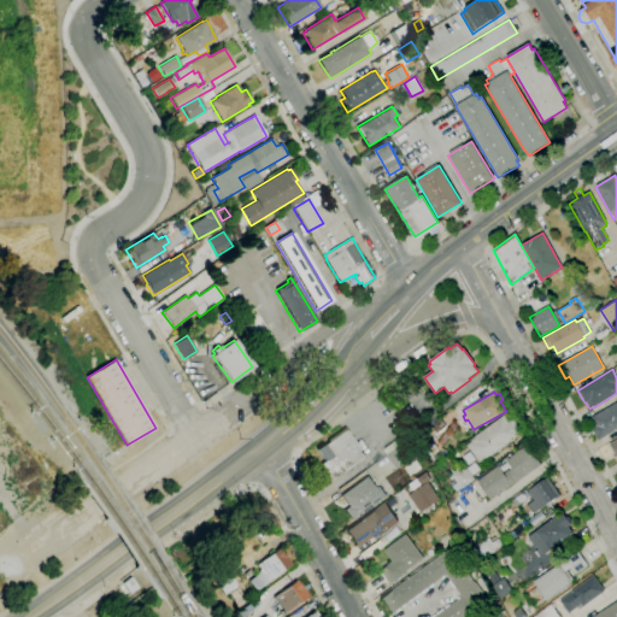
[(616,429),(598,440),(591,427),(595,424),(591,417),(616,401),(616,429)]
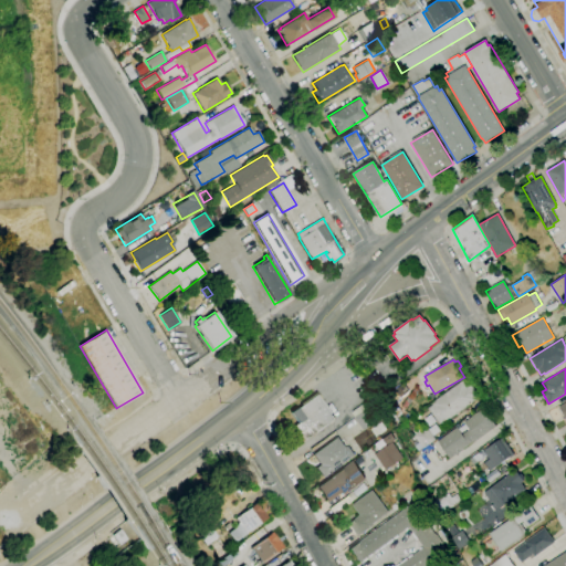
[(440,426),(428,408),(432,405),(431,404),(462,380),(467,386),(470,384),(479,396),(475,398),(477,399),(440,426)]
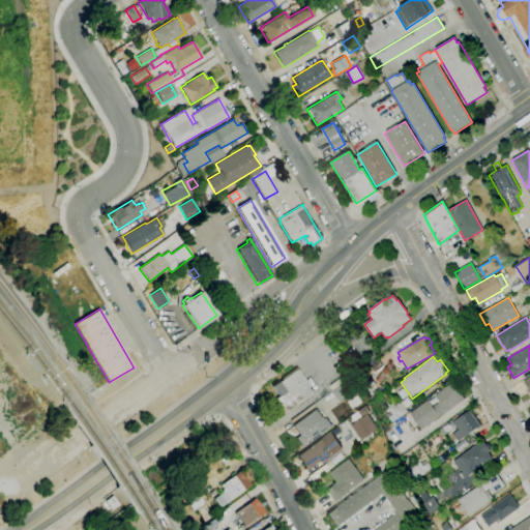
[(286,412),(275,399),(278,396),(271,386),(277,382),(278,382),(283,380),(282,378),(296,366),(302,376),(301,377),(313,391),(286,412)]
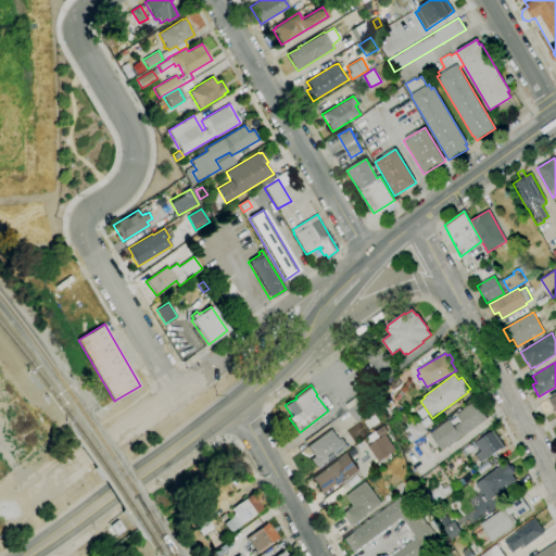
[(555,415),(555,392),(546,397),(555,416),(555,415)]
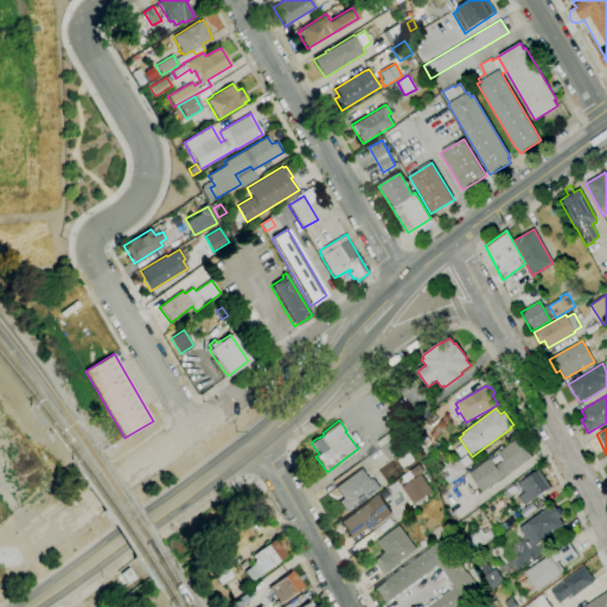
[(381,447),(376,442),(391,432),(395,436),(381,447)]
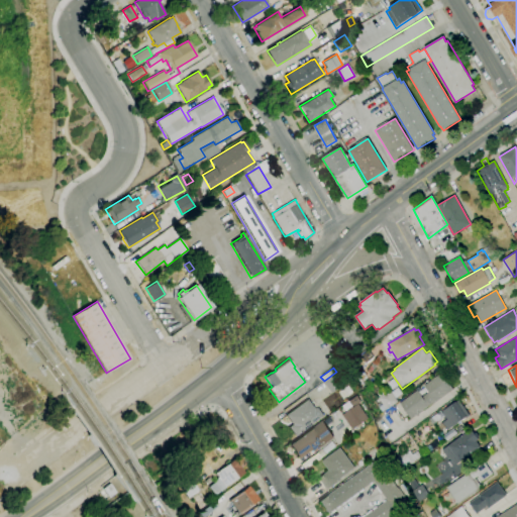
[(336,372),(338,371),(347,382),(331,394),(323,382),(324,381),(336,372)]
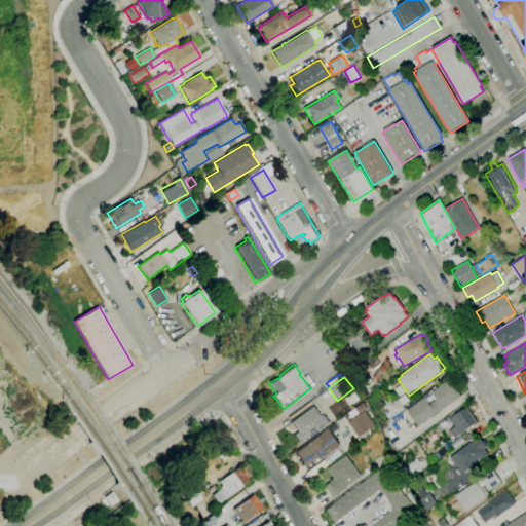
[(366,398),(362,392),(366,390),(362,384),(369,379),(377,389),(366,398)]
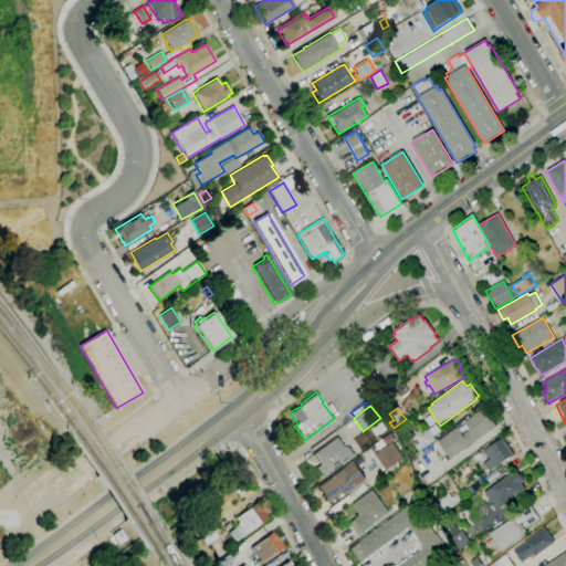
[(450,459),(437,441),(457,427),(462,435),(469,429),(464,422),(482,409),(495,427),(474,442),(473,441),(462,449),(463,450),(457,454),(456,454),(450,459)]
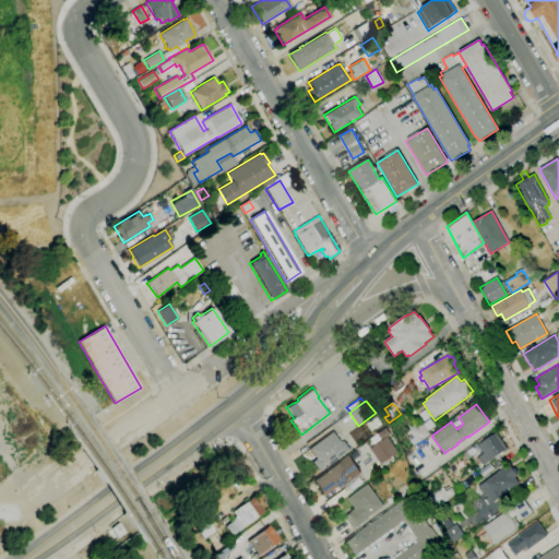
[(418,443),(408,430),(420,421),(430,435),(418,443)]
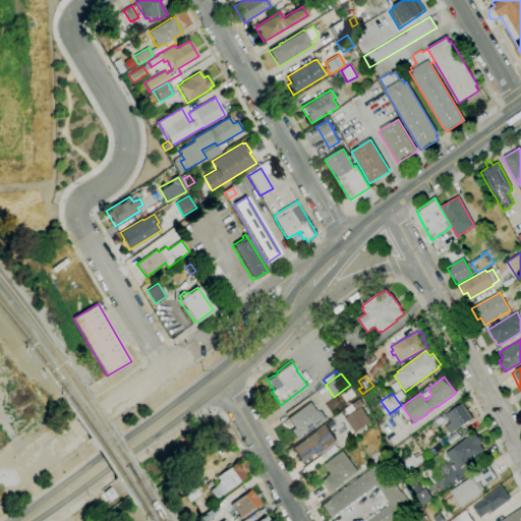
[(297,440),(291,430),(294,427),(288,418),(310,402),(317,412),(321,410),(327,419),(297,440)]
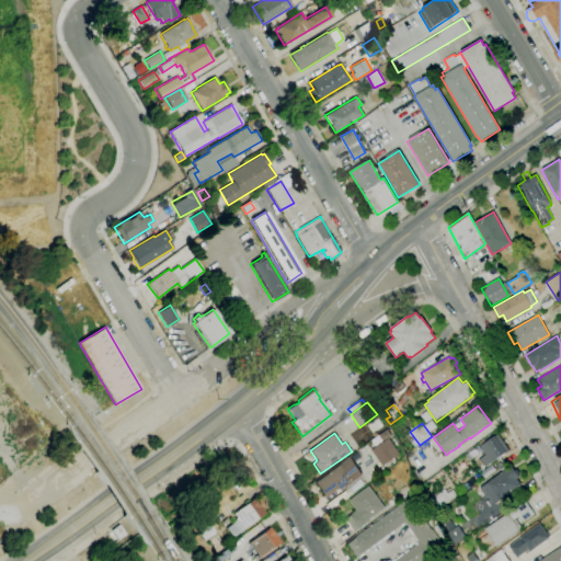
[(485,467),(480,458),(485,455),(479,446),(495,435),(495,436),(497,434),(510,451),(504,456),(503,455),(492,462),(485,467)]
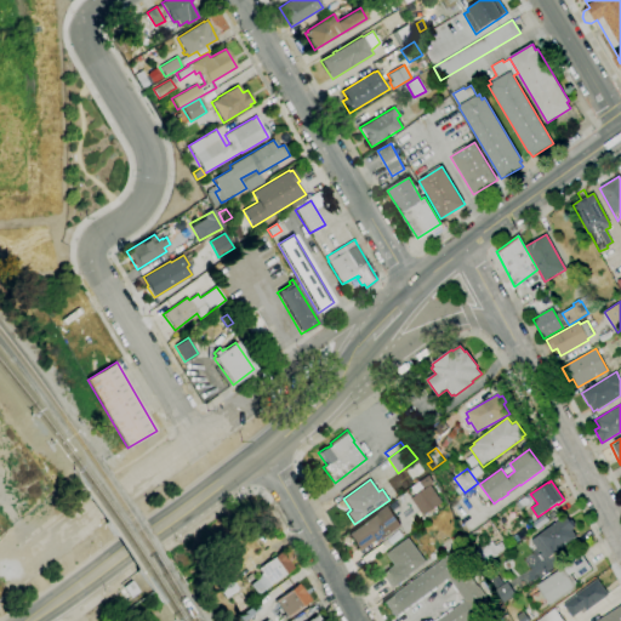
[(422,517),(410,499),(431,485),(443,503),(422,517)]
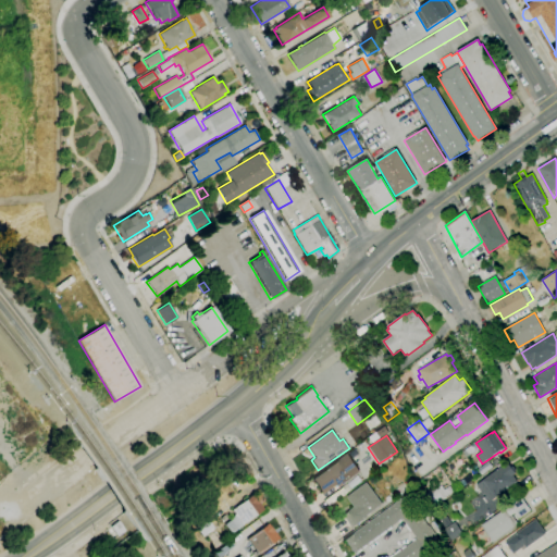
[(322,494),(312,479),(325,469),(347,454),(359,471),(337,487),(335,484),(322,494)]
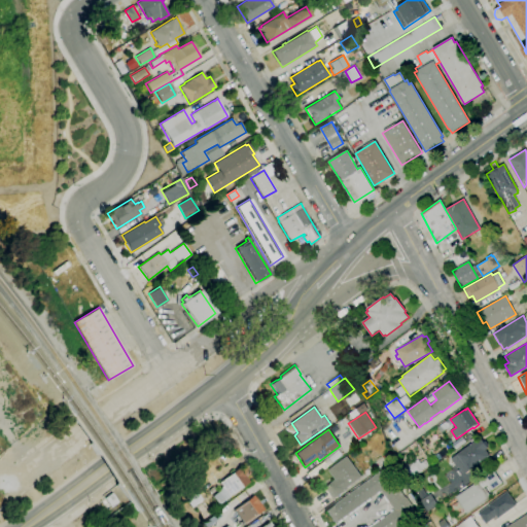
[(459,477),(456,471),(459,469),(458,468),(457,468),(451,459),(457,454),(481,437),(488,448),(485,450),(489,456),(463,475),(463,473),(459,477)]
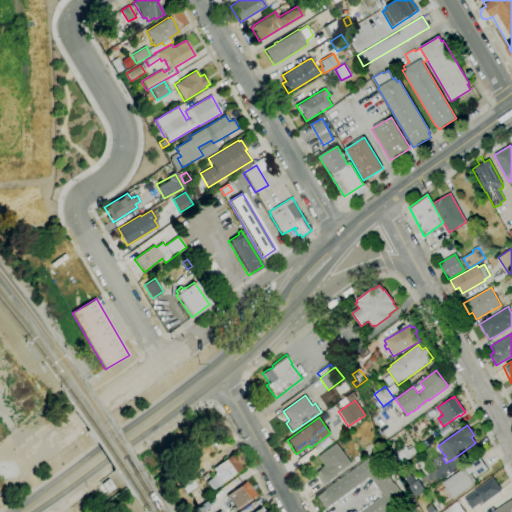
[(425,448),(421,443),(431,435),(435,440),(425,448)]
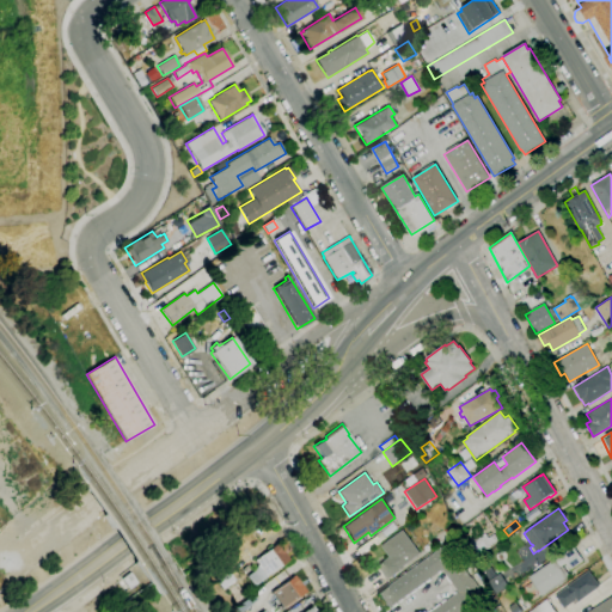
[(448,537),(444,531),(452,524),(457,530),(448,537)]
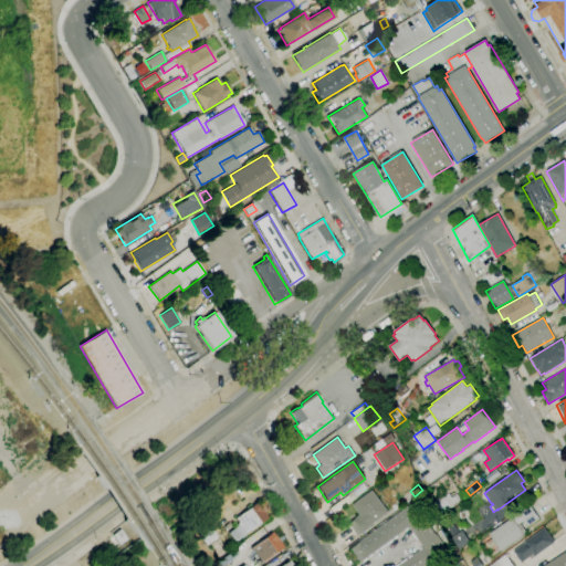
[(357,536),(348,523),(359,515),(352,505),(371,490),(388,512),(371,524),(373,525),(357,536)]
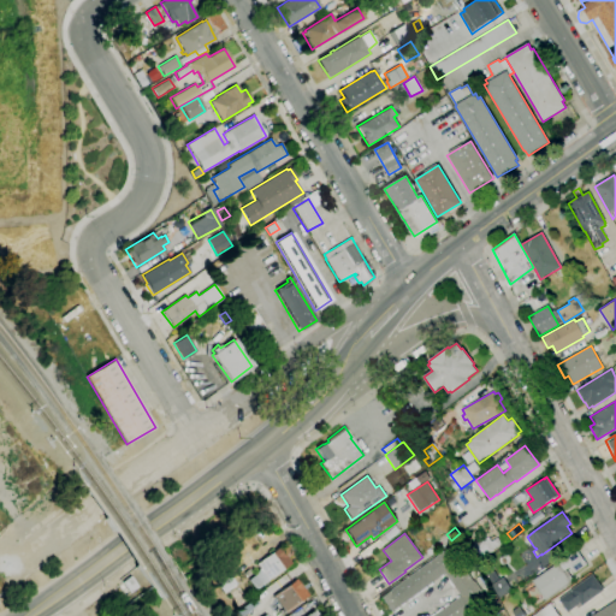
[(480,561),(472,550),(473,549),(472,546),(477,543),(479,545),(486,539),(486,540),(489,539),(491,542),(497,538),(498,540),(502,538),(505,544),(502,546),(501,545),(496,549),(495,548),(493,549),(495,550),(480,561)]
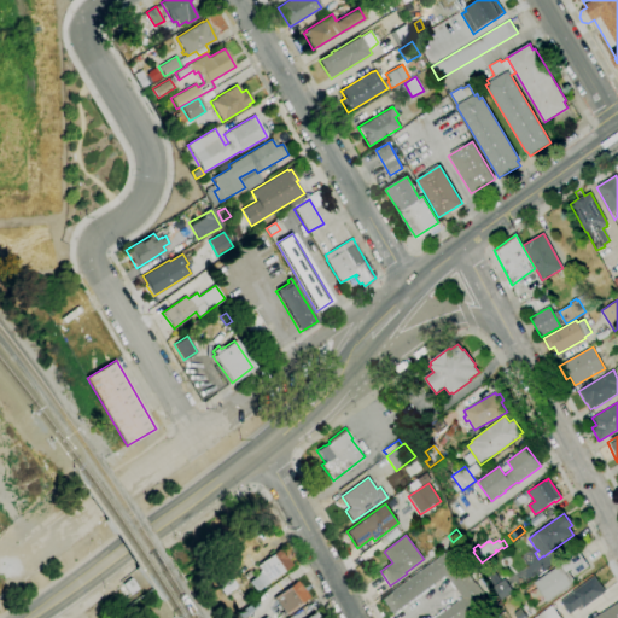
[(257,592),(249,582),(262,572),(257,565),(280,548),(292,565),(257,592)]
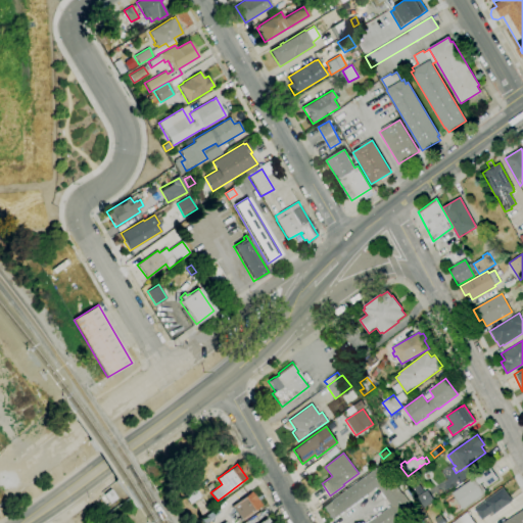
[(393,522),(367,522),(391,506),(377,487),(332,520),(323,508),(381,465),(401,493),(402,492),(409,502),(409,503),(413,510),(393,522)]
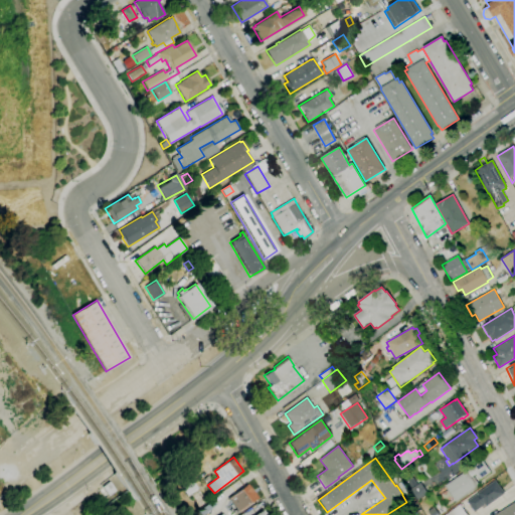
[(456,502),(445,486),(466,470),(467,471),(482,460),(490,472),(480,480),(476,474),(473,476),(479,485),(477,486),(478,487),(456,502)]
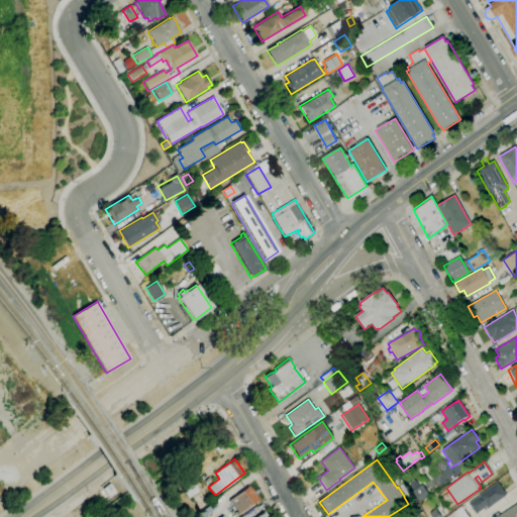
[(189,498),(182,488),(192,480),(199,490),(189,498)]
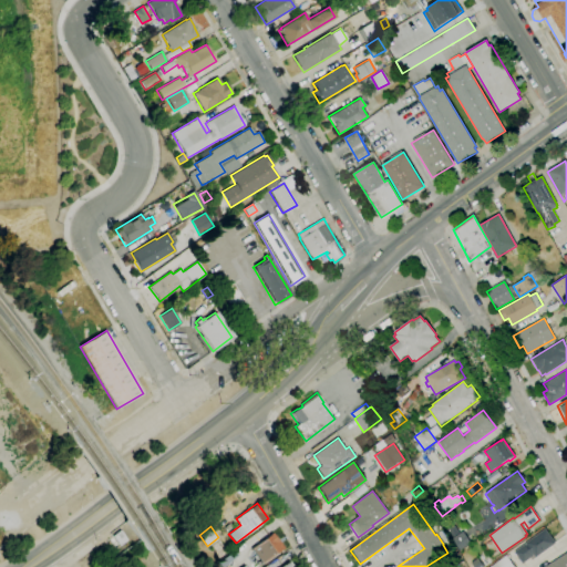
[(460,550),(452,538),(453,538),(449,529),(454,526),(460,534),(463,532),(471,544),(460,550)]
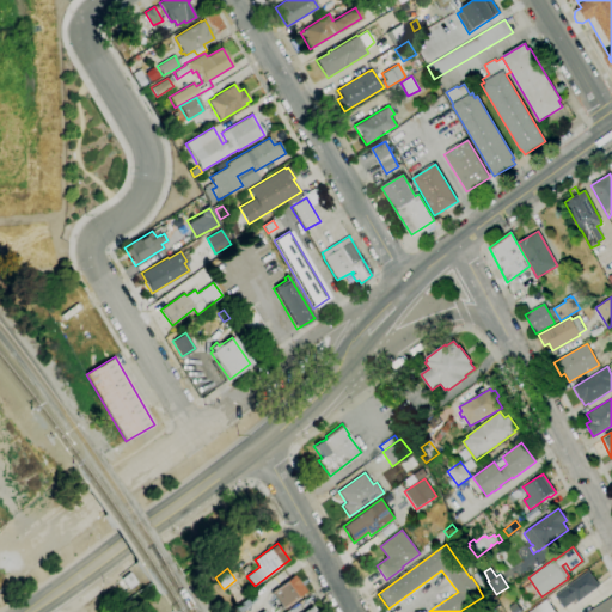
[(564,609),(555,595),(588,570),(600,586),(579,601),(576,599),(564,609)]
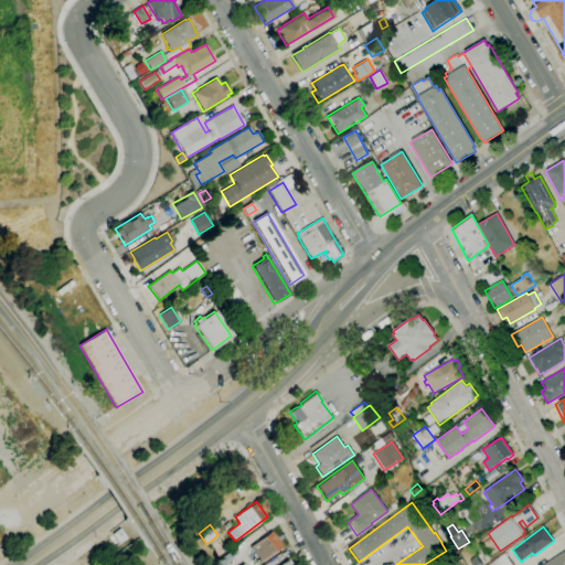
[(120,544),(114,534),(121,529),(128,537),(120,544)]
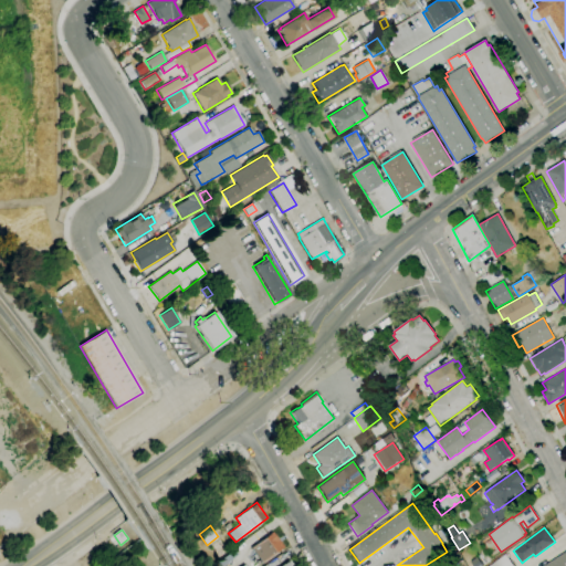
[(249,551),(252,549),(251,547),(272,532),(284,547),(260,565),(249,551)]
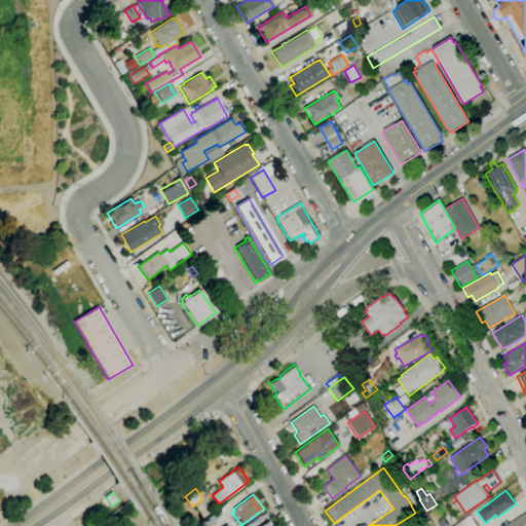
[(207,525),(204,525),(201,522),(217,511),(221,516),(207,525)]
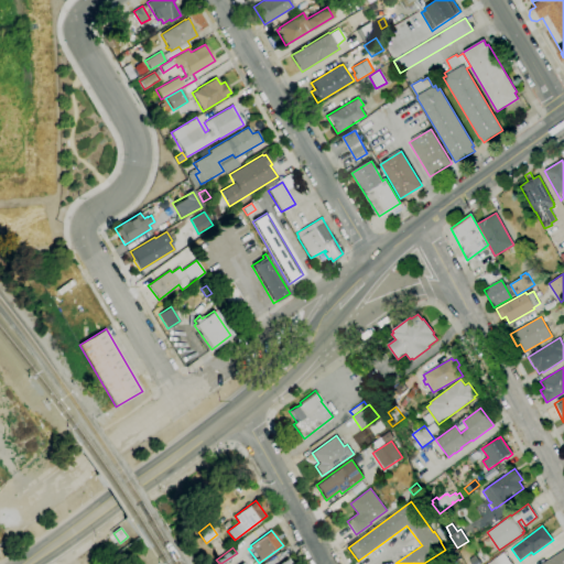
[(563,563),(542,563),(563,550),(563,563)]
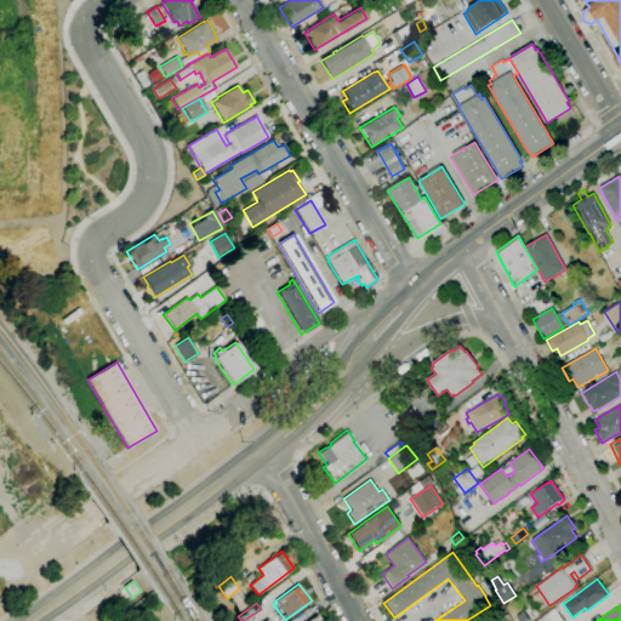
[(535,620),(554,608),(563,620),(535,620)]
